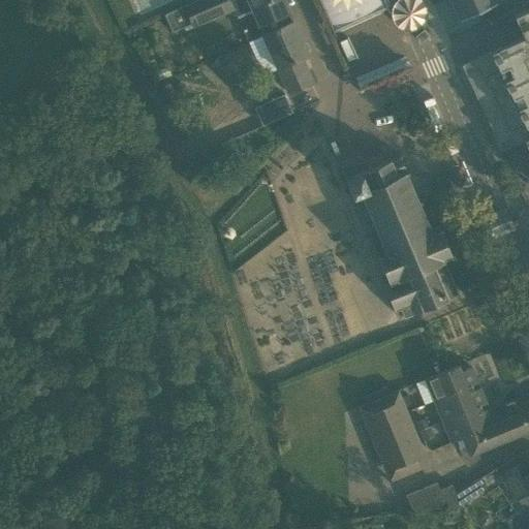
[(221,7),(217,0),(196,0),(164,14),(172,29),(221,7)]
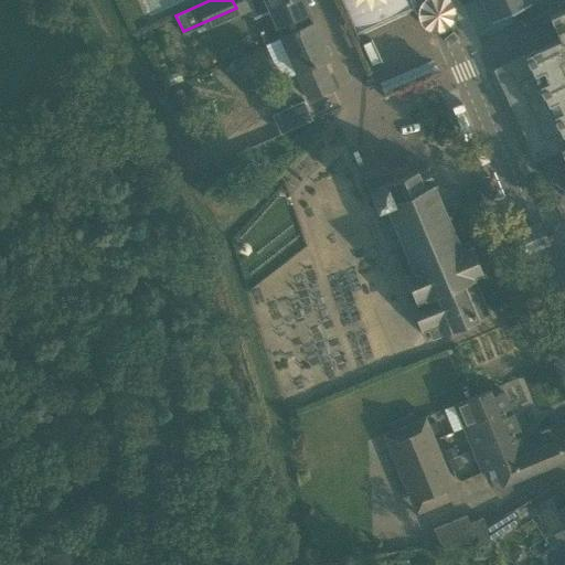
[(249,0),(246,1),(246,3),(253,18),(269,10),(277,27),(308,13),(302,0),(249,0)]
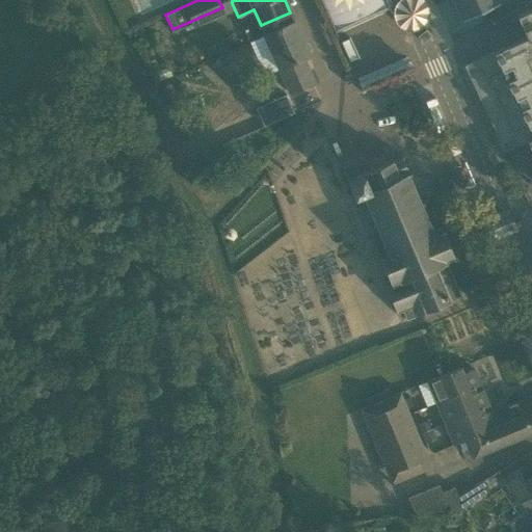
[(506,0),(453,0),(462,21),(484,10),(489,22),(511,11),(506,0)]
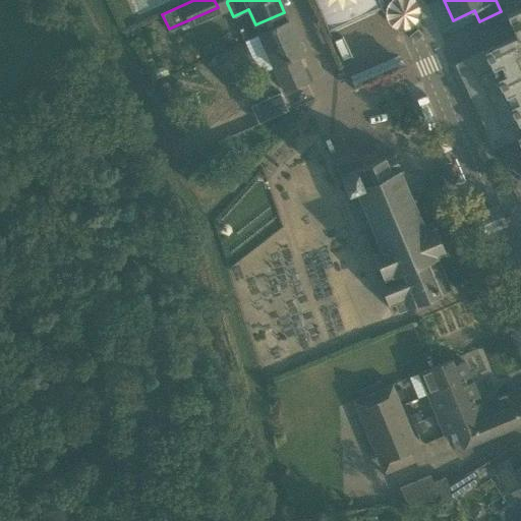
[(494,149),(510,140),(517,137),(520,147),(520,8),(506,15),(515,36),(455,64),(494,149)]
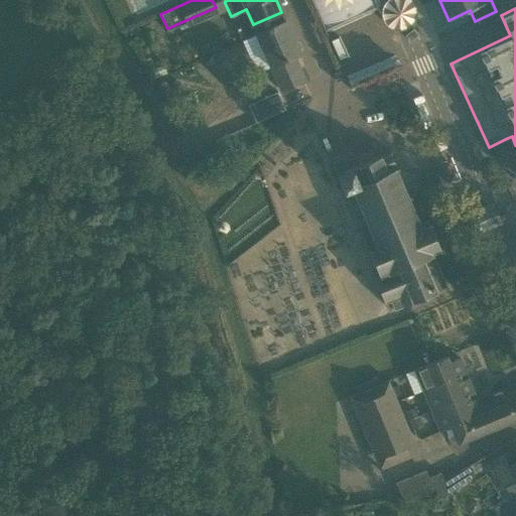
[(285,21),(256,34),(281,91),(304,81),(294,57),(300,54),(285,21)]
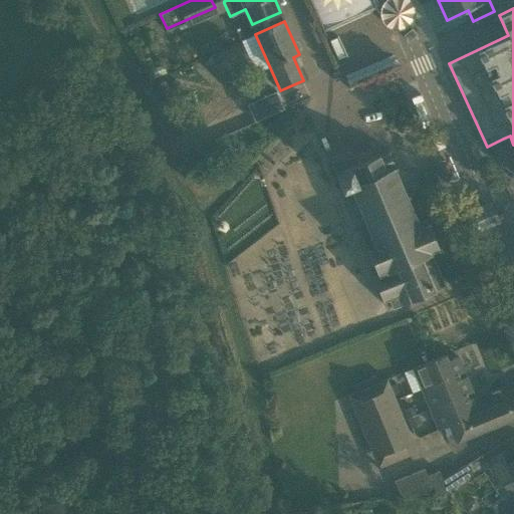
[(253,117),(255,121),(284,108),(276,91),(247,105),(250,109),(242,113),(245,120),(253,117)]
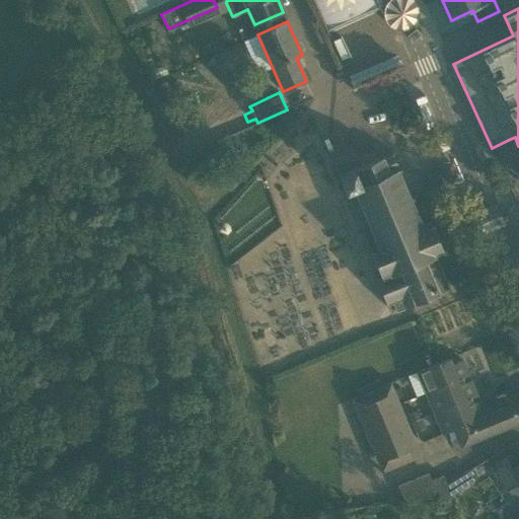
[(392,153),(339,176),(346,192),(351,190),(352,192),(354,191),(378,245),(370,249),(381,277),(376,279),(387,305),(393,303),(396,311),(450,289),(436,255),(438,255),(437,253),(443,250),(432,223),(424,226),(392,153)]
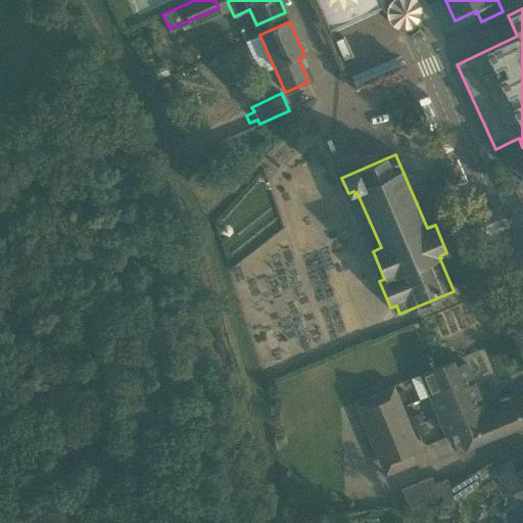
[(420,375),(429,395),(472,378),(466,363),(455,367),(453,362),(420,375)]
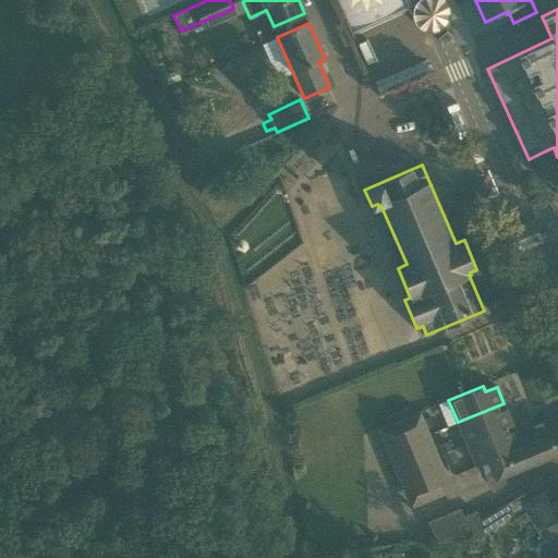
[(458,422),(466,444),(512,425),(506,409),(499,412),(497,407),(504,403),(458,422)]
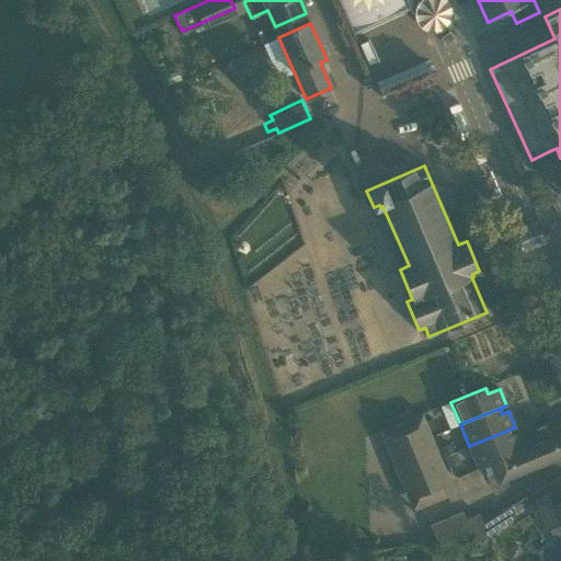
[(456,493),(430,431),(426,422),(423,413),(379,432),(404,491),(414,487),(423,506),(456,493)]
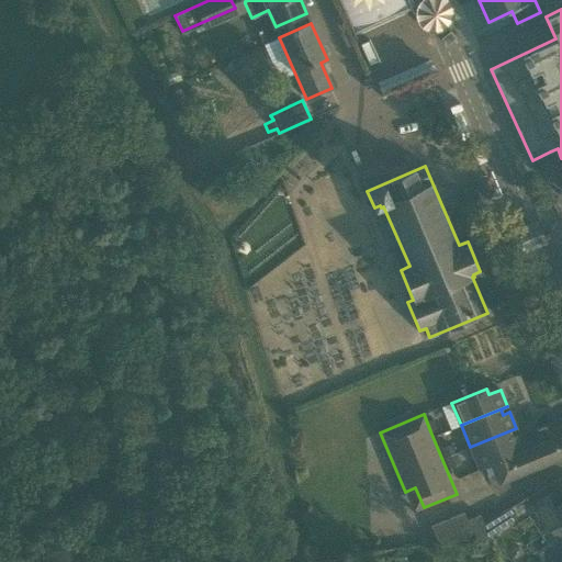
[(539,437),(523,444),(521,444),(524,450),(483,468),(483,469),(491,465),(497,483),(561,457),(561,418),(536,429),(539,437)]
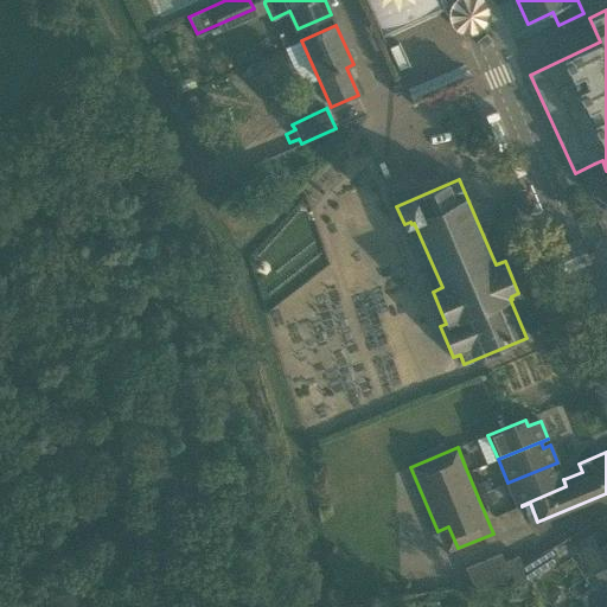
[(468,453),(461,457),(465,466),(472,462),(468,453)]
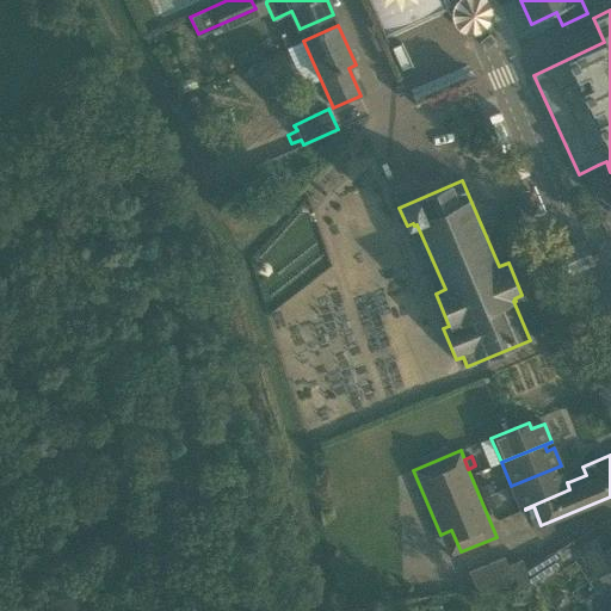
[(554,469),(561,467),(561,466),(511,486),(522,511),(525,510),(525,508),(569,489),(567,482),(568,482),(563,471),(556,475),(554,469)]
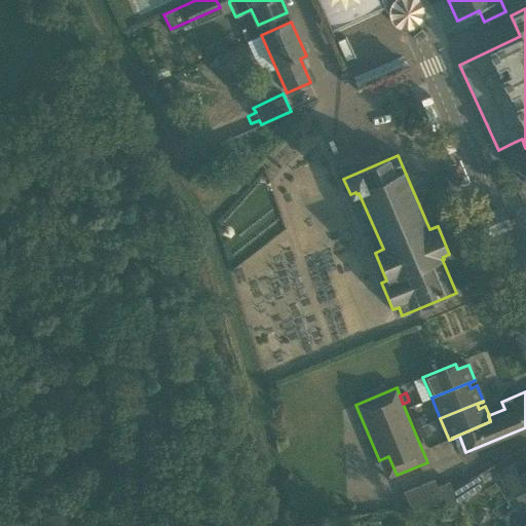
[(525,455),(498,473),(514,497),(523,511),(525,509),(525,455)]
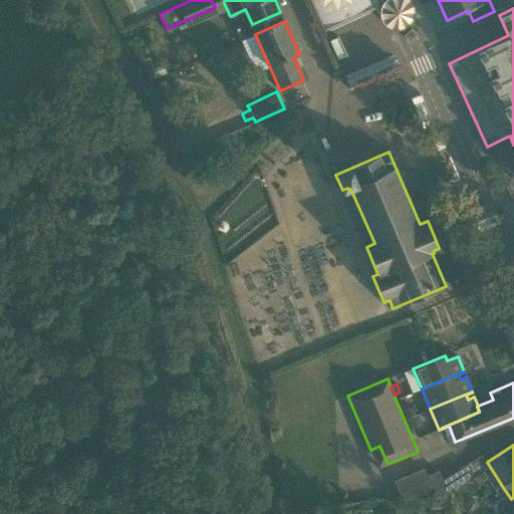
[(442,479),(443,485),(443,490),(450,490),(474,474),(468,465),(443,481),(442,479)]
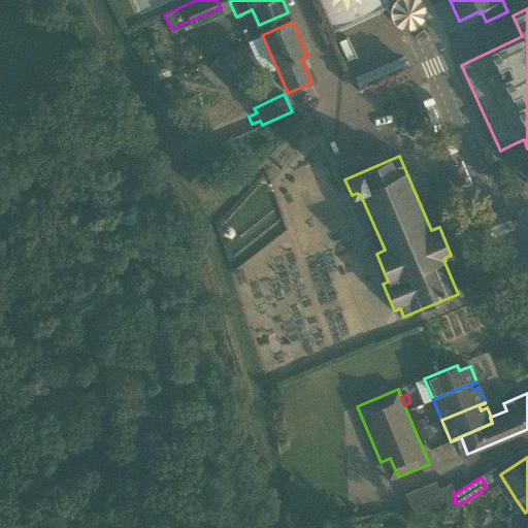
[(455,498),(454,492),(451,484),(439,489),(436,482),(404,494),(410,509),(455,503),(455,498)]
